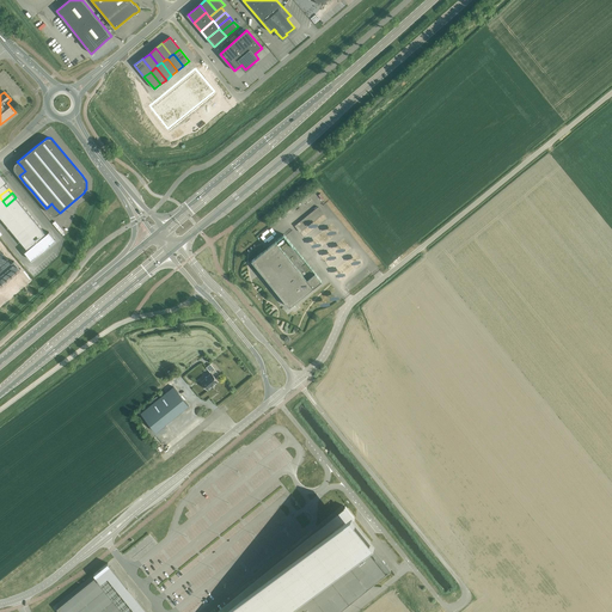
[(16,197),(6,206),(10,210),(19,202),(16,197)]
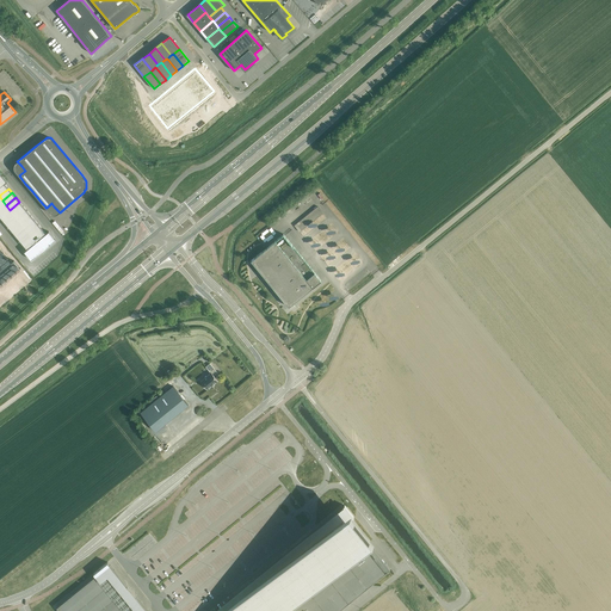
[(19,202),(10,210),(14,214),(14,215),(24,207),(19,202)]
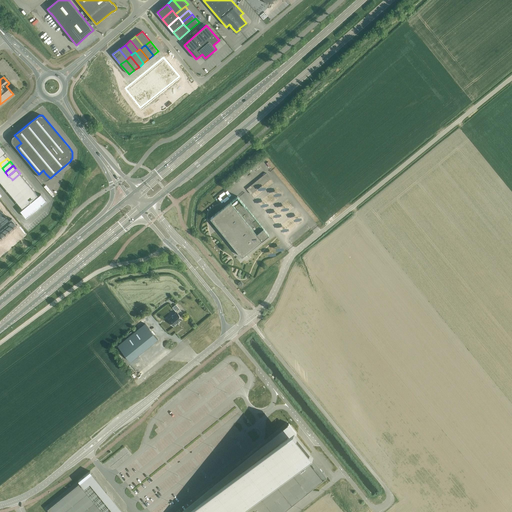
[(5,172),(0,176),(0,181),(0,182),(8,176),(5,172)]
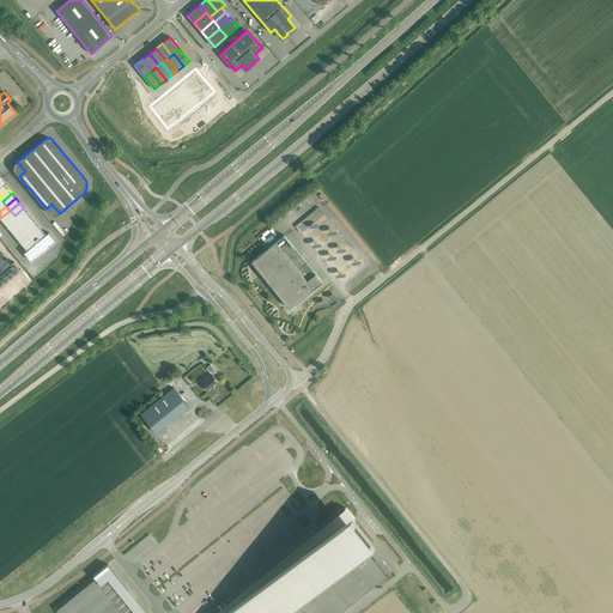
[(24,207),(14,216),(18,219),(28,212),(24,207)]
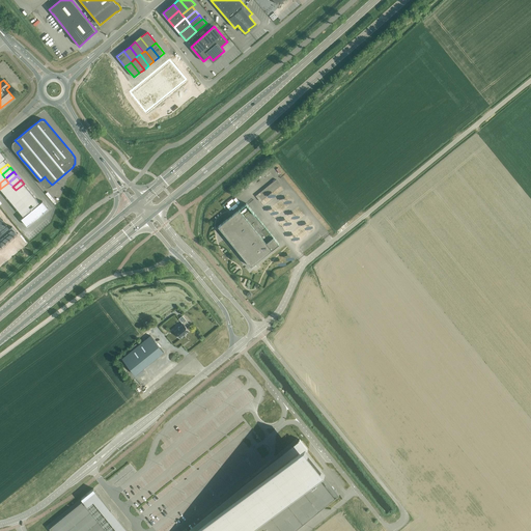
[(280,186),(276,179),(255,196),(260,201),(280,186)]
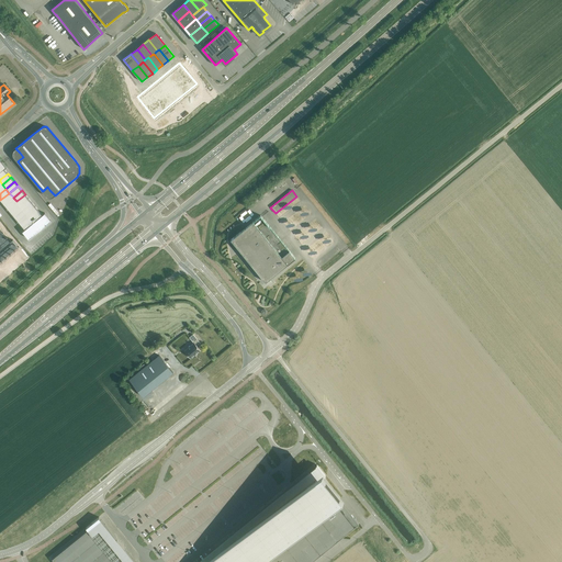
[(9,193),(0,200),(4,204),(13,197),(9,193)]
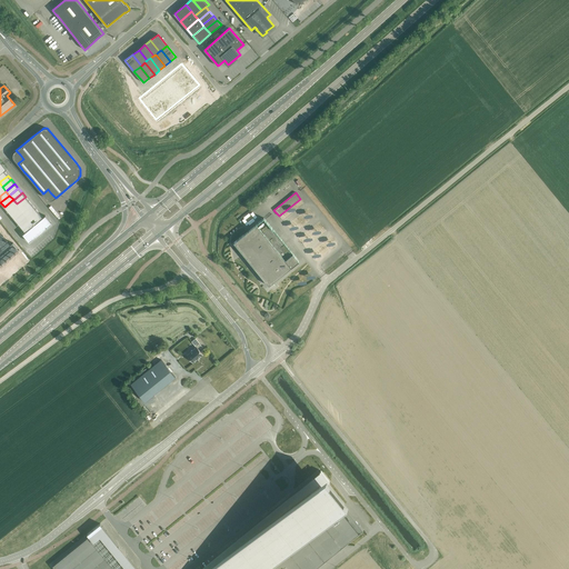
[(26,197),(17,203),(20,208),(29,201),(26,197)]
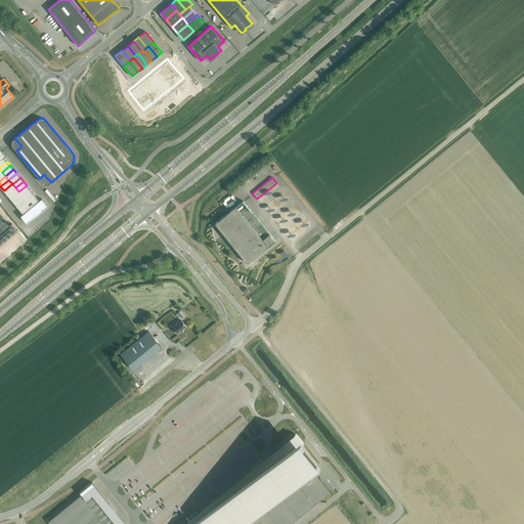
[(12,183),(4,190),(7,194),(15,187),(12,184),(12,183)]
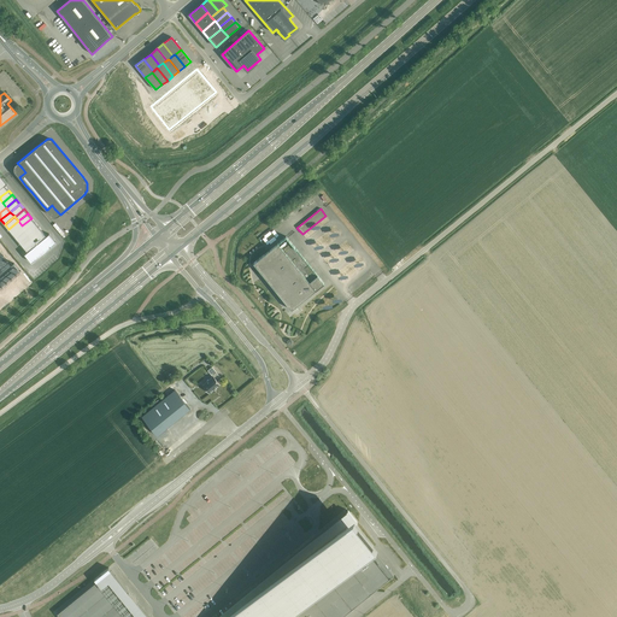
[(31,218),(22,225),(25,230),(35,223),(31,218)]
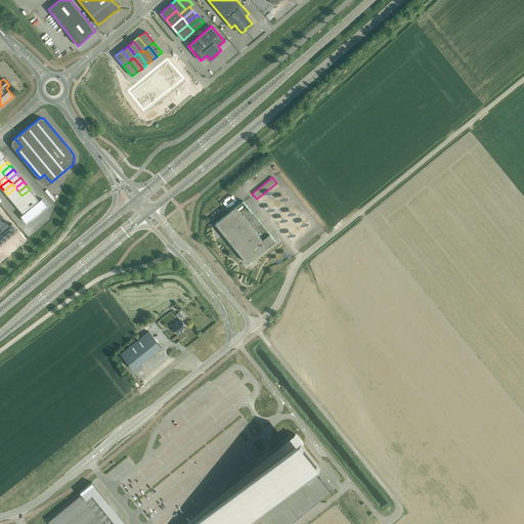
[(15,187),(7,194),(10,199),(18,191),(15,187)]
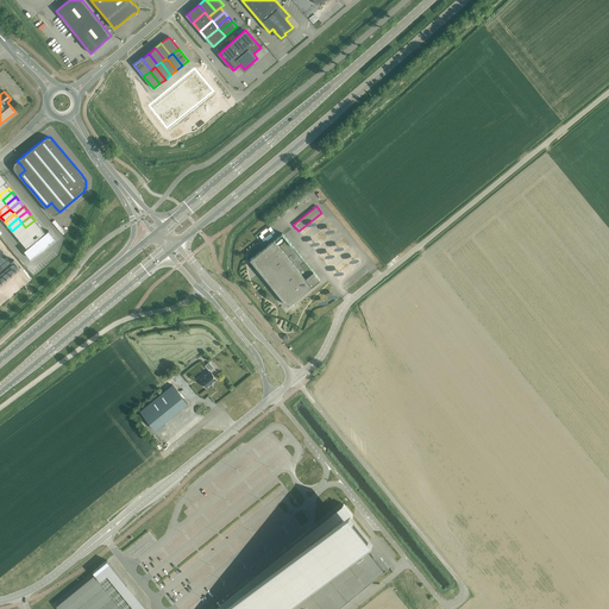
[(35,220),(25,227),(29,232),(38,224),(35,220)]
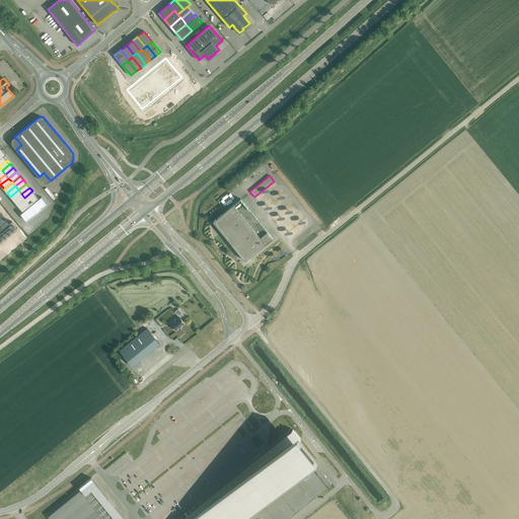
[(18,190),(10,197),(13,201),(21,194),(18,190)]
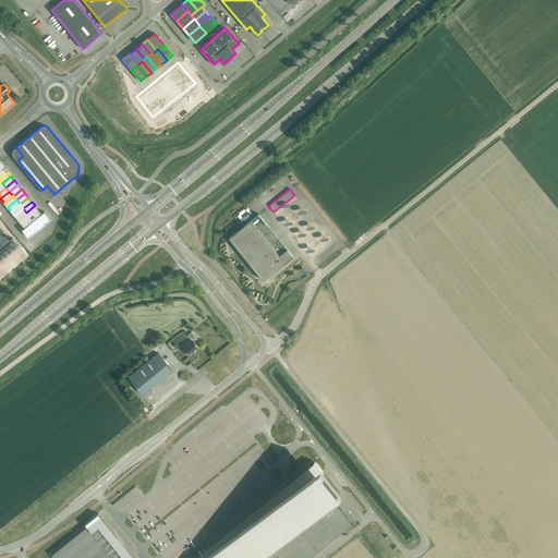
[(35,205),(26,213),(31,217),(38,209),(35,205)]
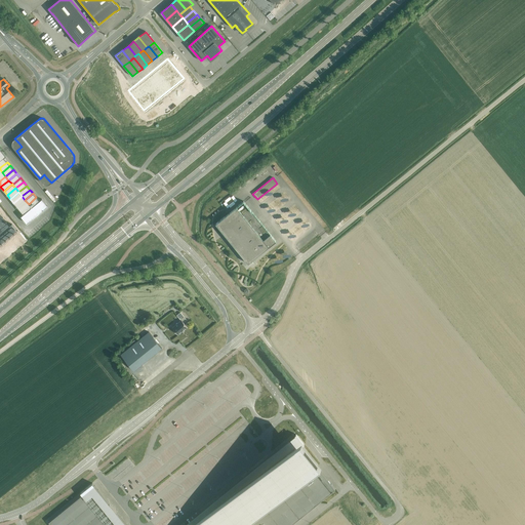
[(22,196),(13,203),(16,206),(25,200),(22,196)]
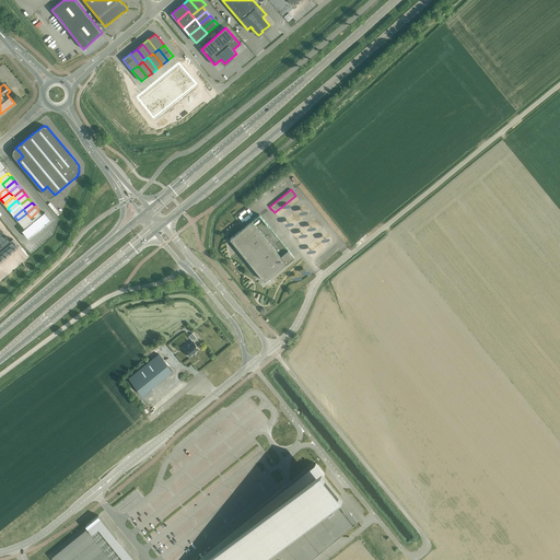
[(38,210),(31,218),(34,221),(36,220),(41,216),(43,214),(38,210)]
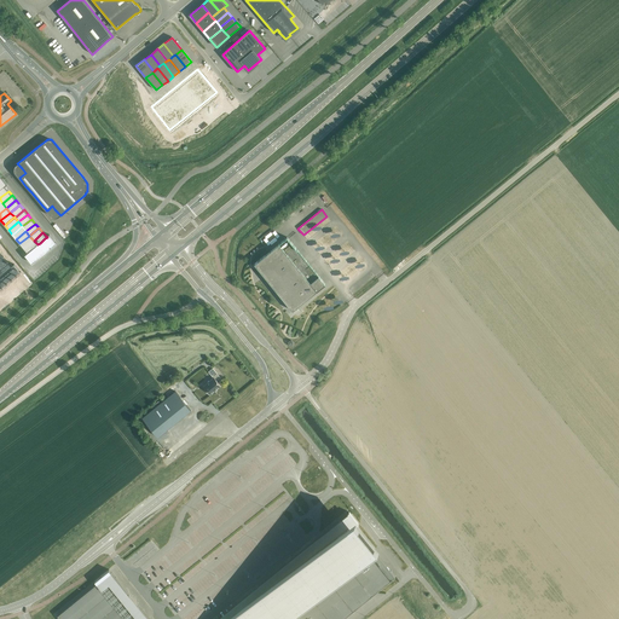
[(45,238),(40,243),(46,252),(51,247),(57,243),(50,235),(47,237),(45,238)]
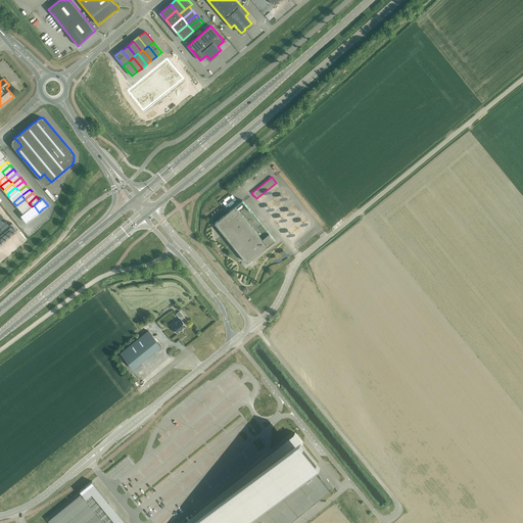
[(25,199),(16,205),(20,209),(29,203),(25,199)]
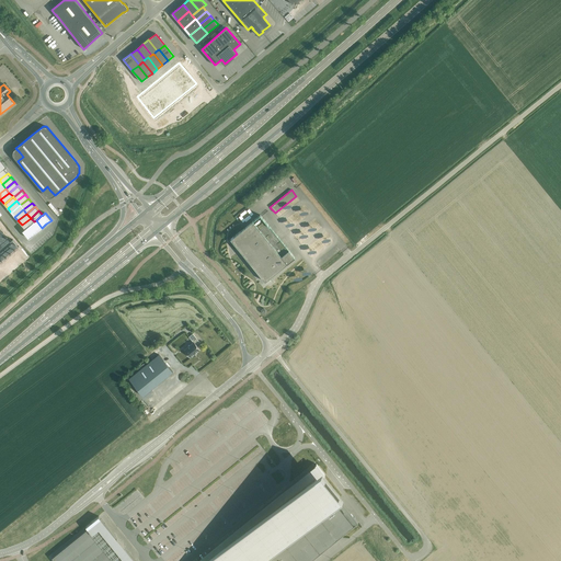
[(238,233),(230,239),(239,250),(242,248),(248,255),(245,256),(248,260),(250,259),(266,281),(283,267),(282,266),(286,263),(287,264),(295,258),(260,215),(252,221),(253,222),(238,233)]
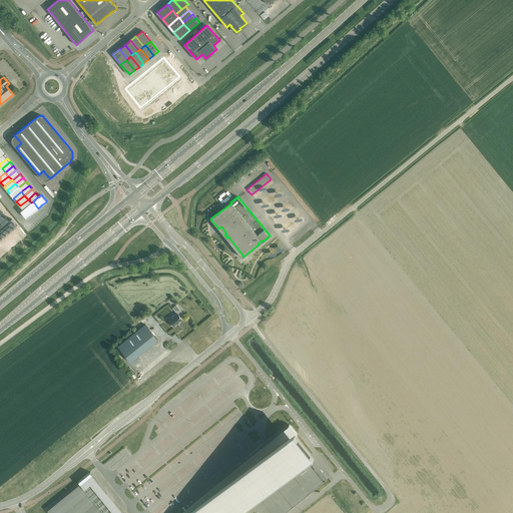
[(28,199),(20,205),(23,209),(25,207),(29,204),(31,202),(28,199)]
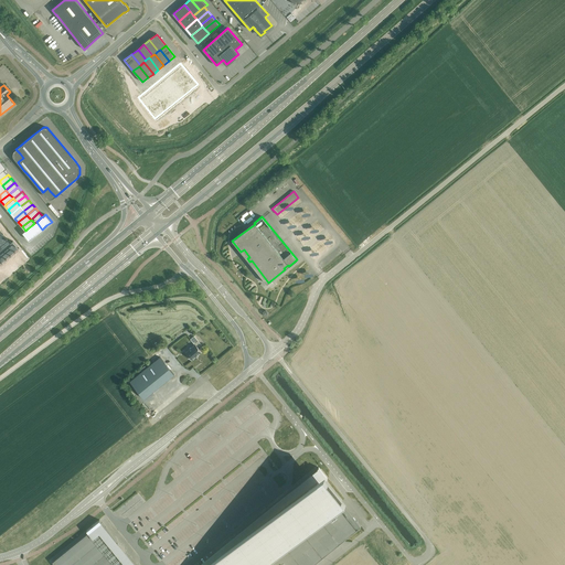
[(34,223),(32,225),(38,233),(42,230),(36,222),(34,223)]
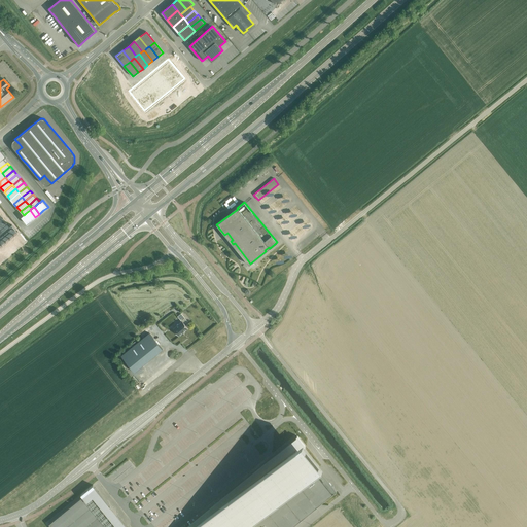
[(30,210),(26,213),(31,220),(35,217),(30,210)]
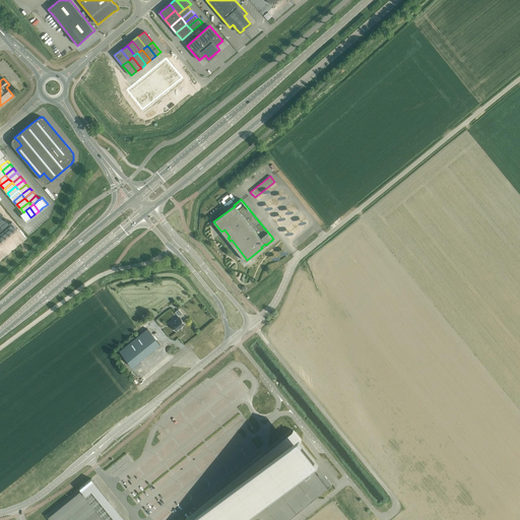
[(23,212),(21,214),(26,221),(30,217),(25,210),(23,212)]
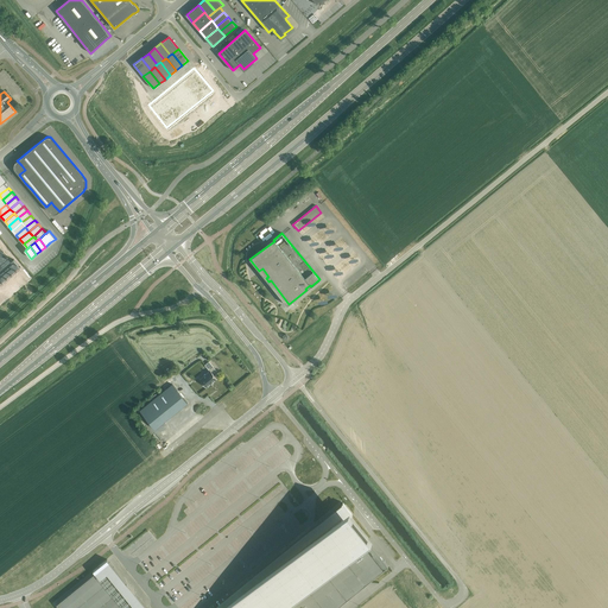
[(353,263),(360,259),(356,251),(348,255),(353,263)]
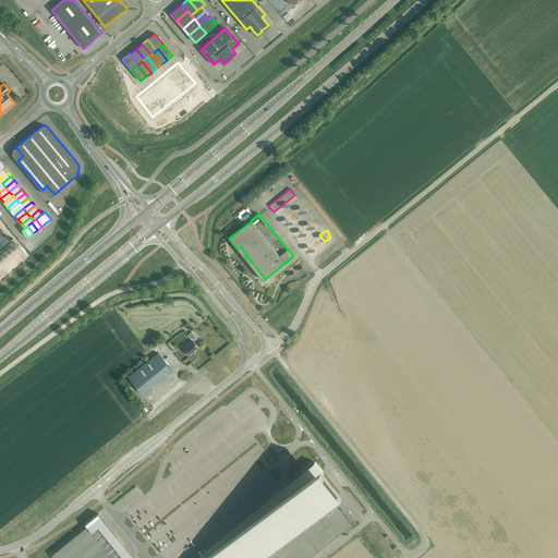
[(8,235),(0,242),(3,245),(4,245),(9,241),(11,240),(8,235)]
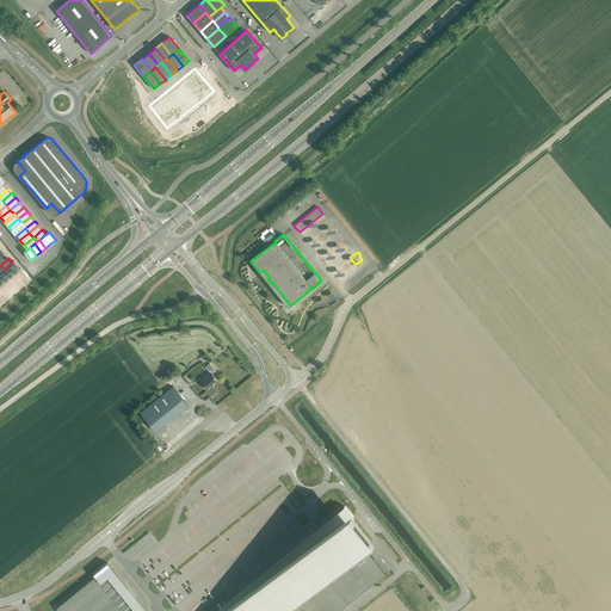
[(12,263),(10,264),(17,272),(22,269),(14,260),(12,263)]
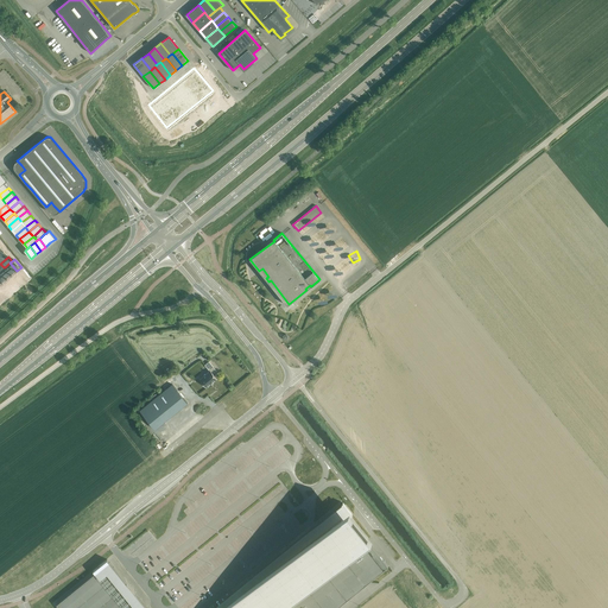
[(10,263),(5,267),(12,274),(17,271),(10,263)]
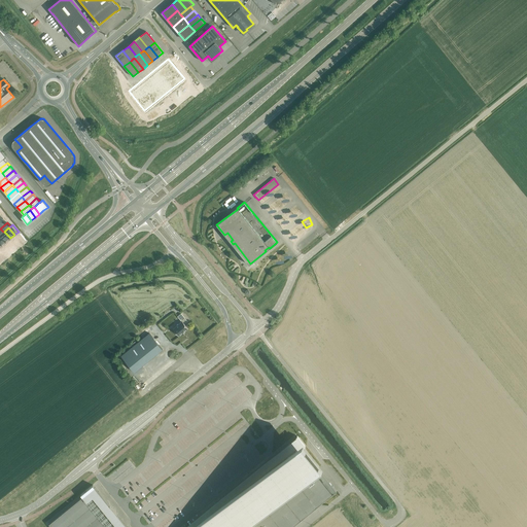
[(3,232),(0,235),(6,242),(10,238),(4,232),(3,232)]
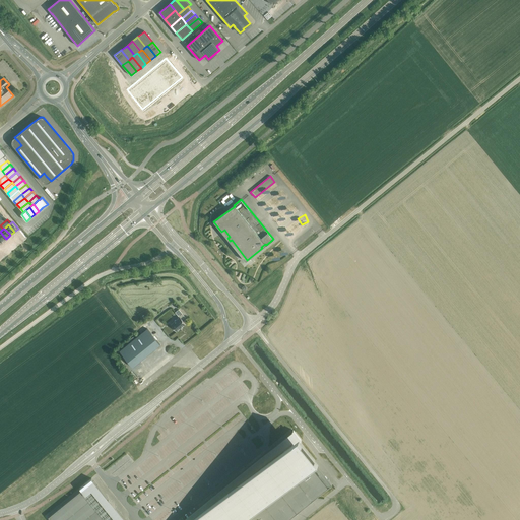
[(171,325),(176,331),(180,329),(182,327),(186,324),(182,319),(185,317),(179,310),(176,312),(180,318),(171,325)]
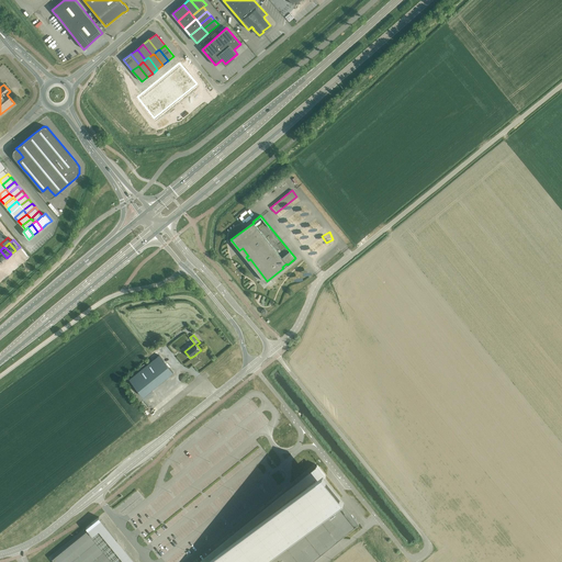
[(130,380),(143,396),(173,372),(159,356),(130,380)]
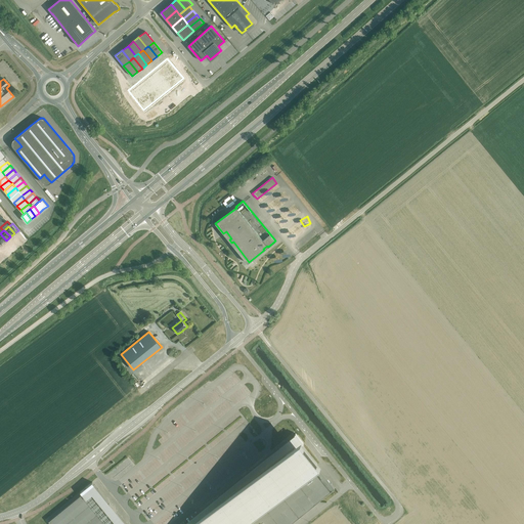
[(106,506),(91,487),(49,521),(50,523),(290,523),(335,488),(319,470),(316,472),(312,467),(316,464),(297,440),(241,485),(192,523),(121,523),(115,516),(117,514),(108,505),(106,506)]
